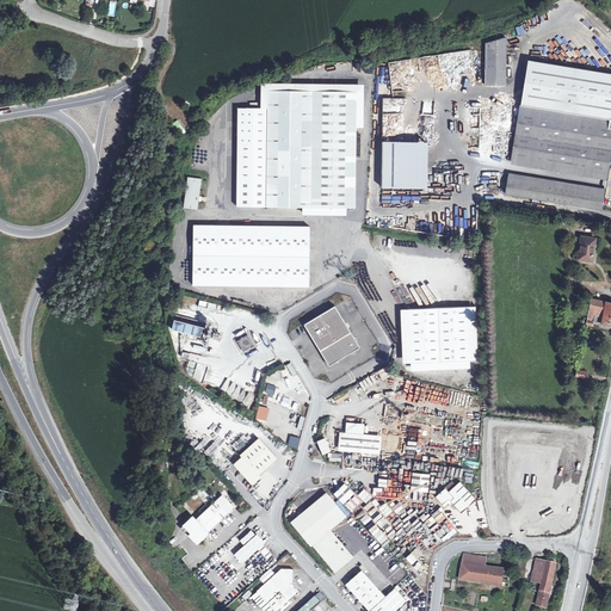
[(107,14),(115,16),(118,1),(110,0),(107,14)]
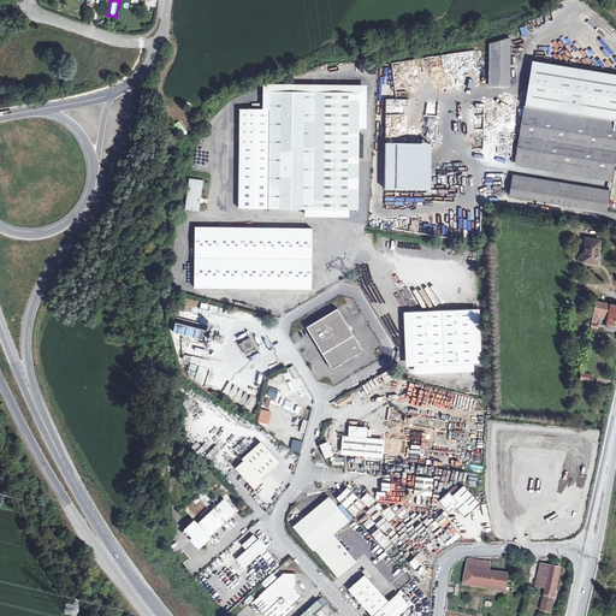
[(487,43),(489,73),(487,89),(507,88),(508,40),(487,43)]
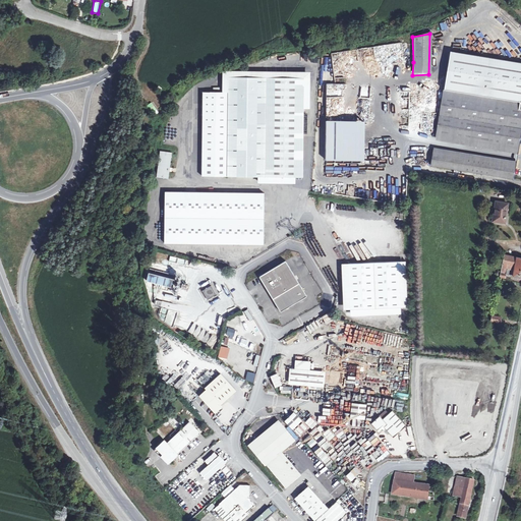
[(520,65),(449,54),(438,117),(457,120),(454,140),(515,151),(519,129),(520,115),(520,65)]
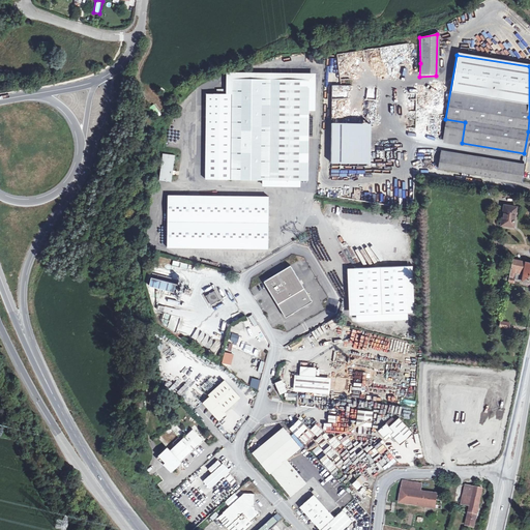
[(420,63),(411,63),(411,77),(419,77),(420,63)]
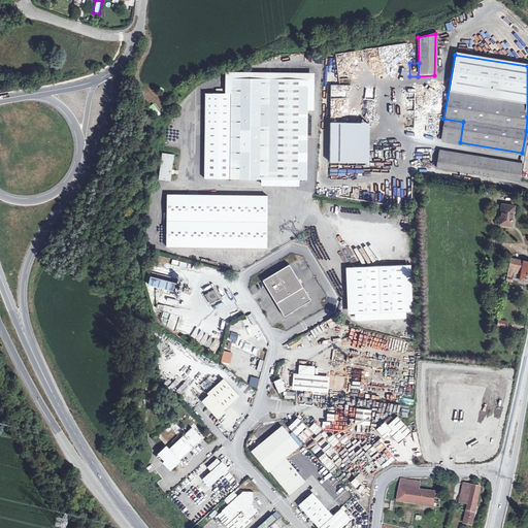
[(308,81),(270,80),(231,79),(231,96),(230,127),(210,127),(204,127),(203,179),(267,180),(305,182),(308,81)]
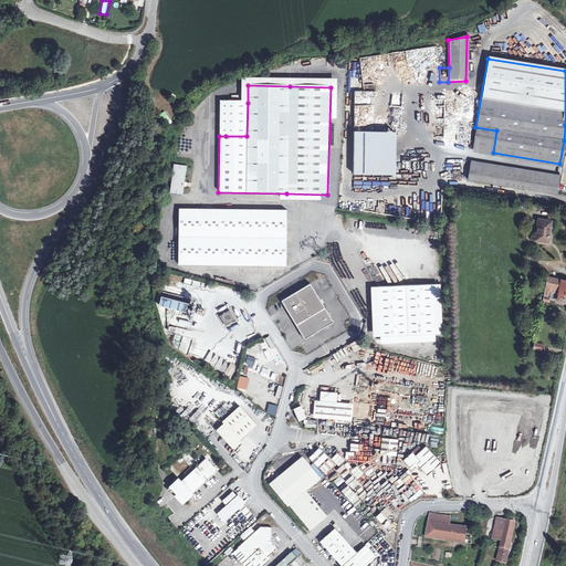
[(352,175),(383,176),(386,92),(354,92),(352,175)]
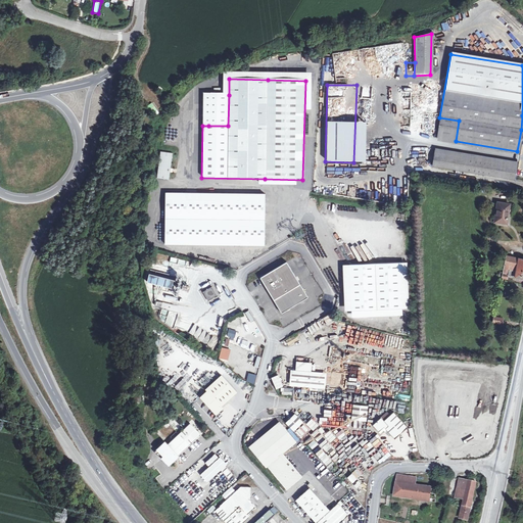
[(370,162),(395,163),(397,86),(372,85),(370,162)]
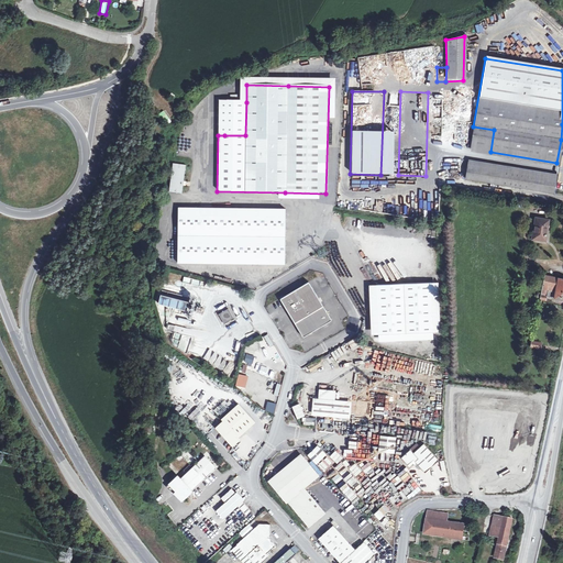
[(225,101),(224,135),(245,135),(246,102),(225,101)]
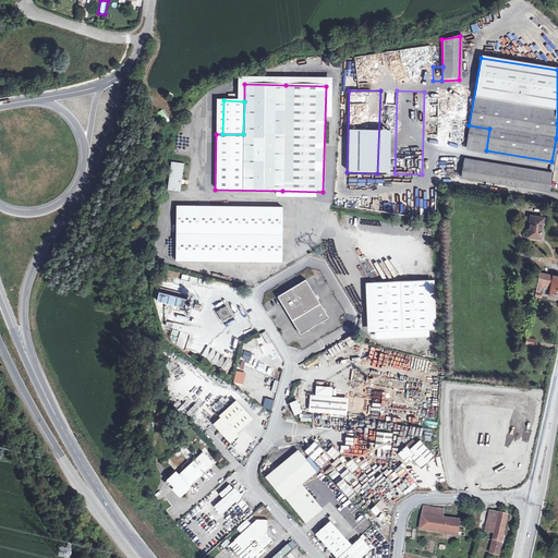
[(162,120),(166,124),(170,120),(162,109),(156,113),(161,121),(162,120)]
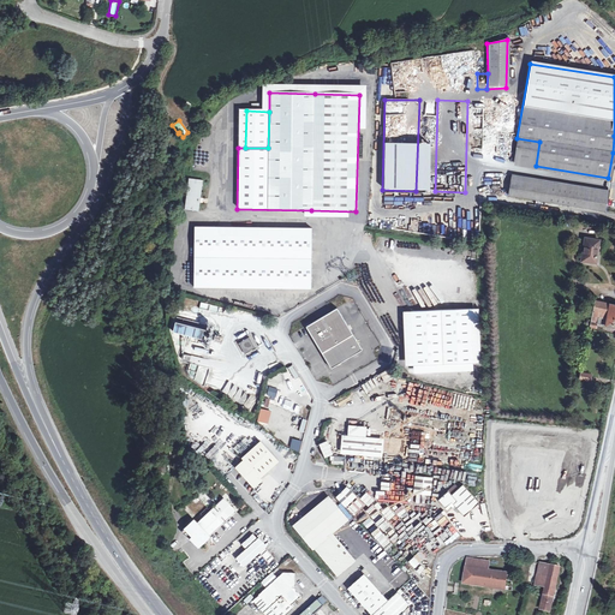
[(517,138),(513,161),(536,166),(539,142),(517,138)]
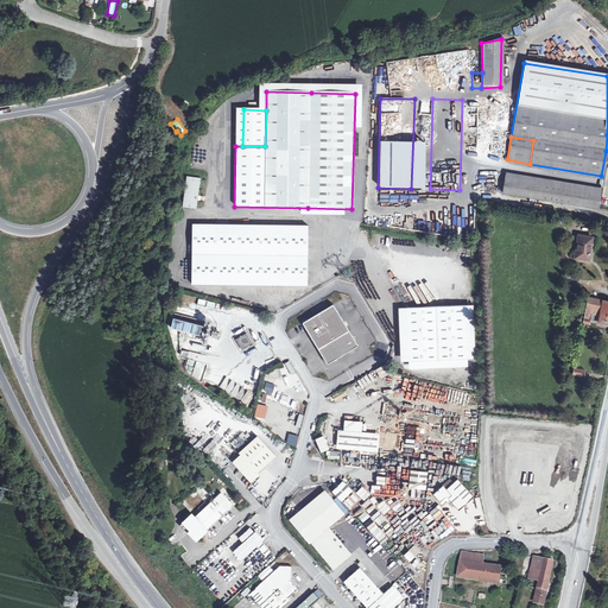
[(601,176),(530,164),(507,159),(506,165),(600,181),(601,176)]
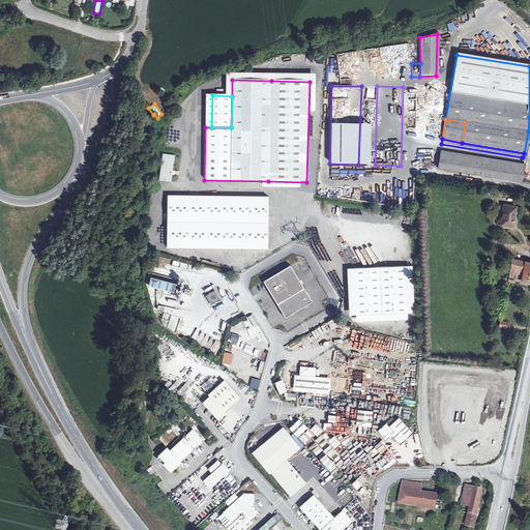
[(440,152),(440,156),(521,170),(522,166),(440,152)]
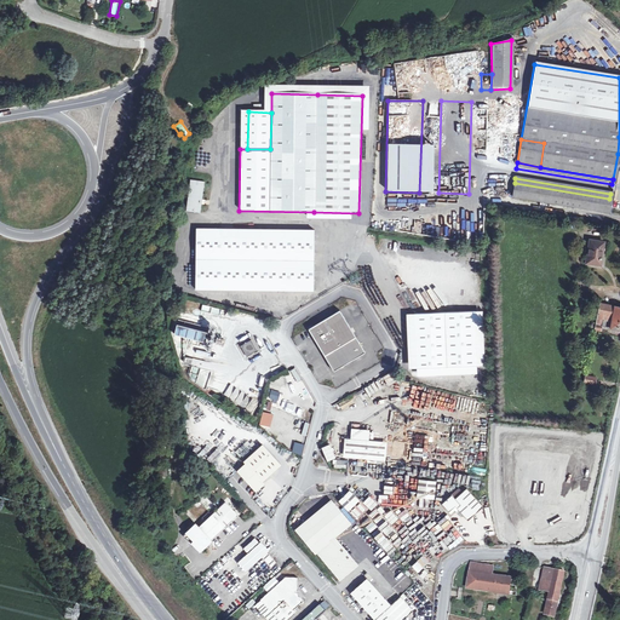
[(200,206),(201,201),(204,184),(190,182),(185,214),(199,217),(200,206)]
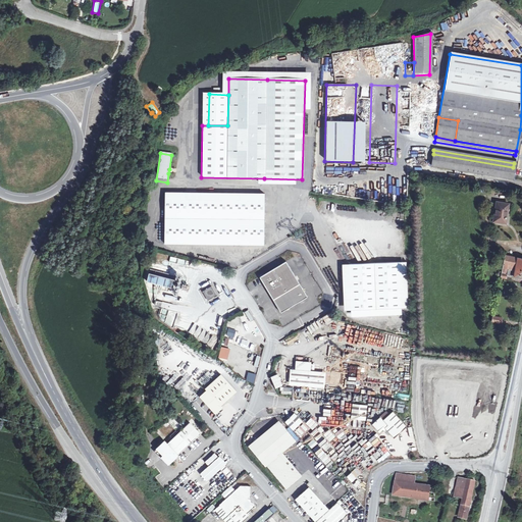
[(513,167),(433,154),(431,167),(511,180),(513,167)]
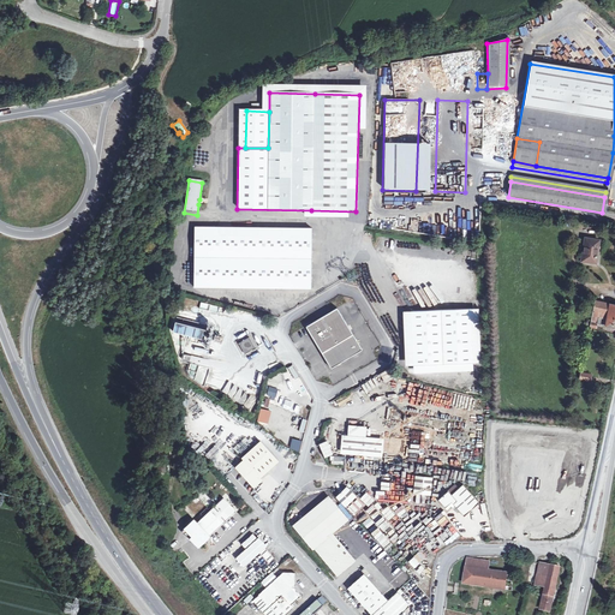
[(193,228),(192,290),(311,290),(311,230),(193,228)]
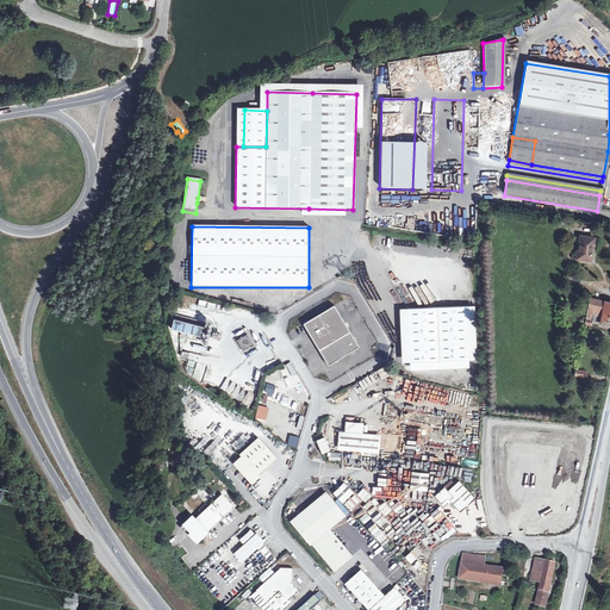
[(574,261),(589,265),(593,242),(579,238),(574,261)]
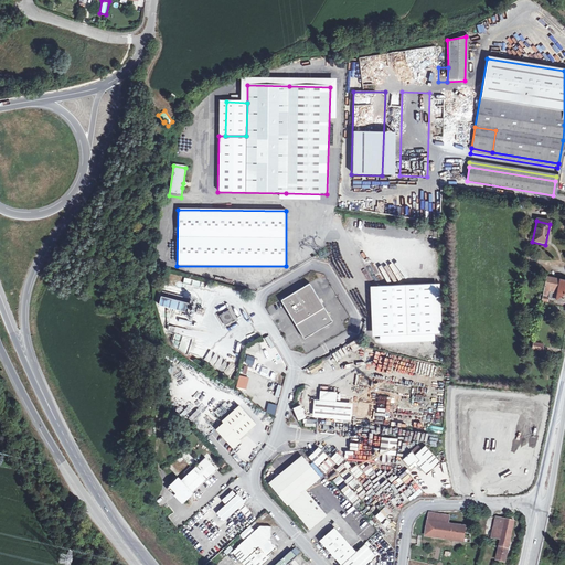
[(184,277),(183,284),(201,287),(202,281),(184,277)]
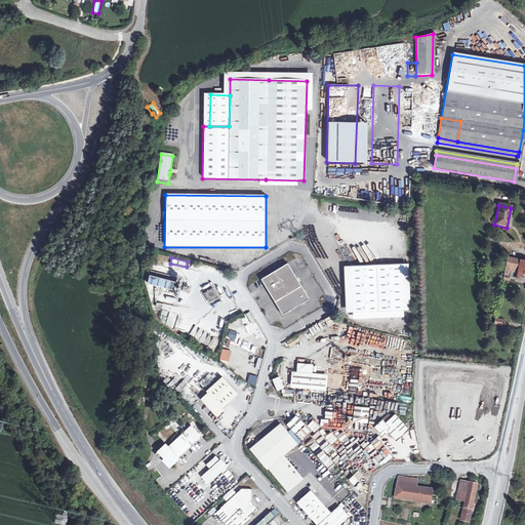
[(505,266),(500,285),(501,285),(502,281),(506,282),(507,277),(514,279),(514,280),(524,282),(524,263),(502,258),(501,265),(505,266)]
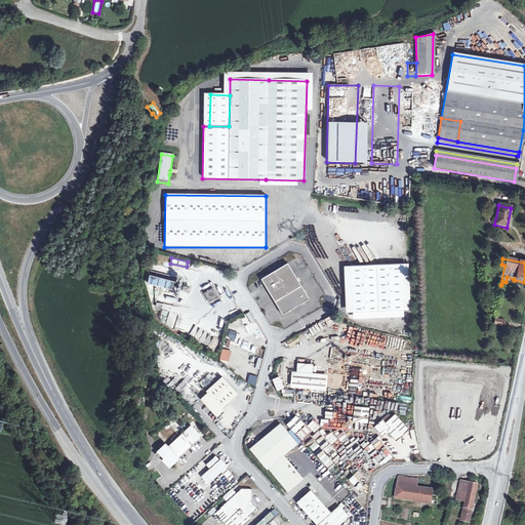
[(260,280),(274,304),(300,287),(287,265),(260,280)]
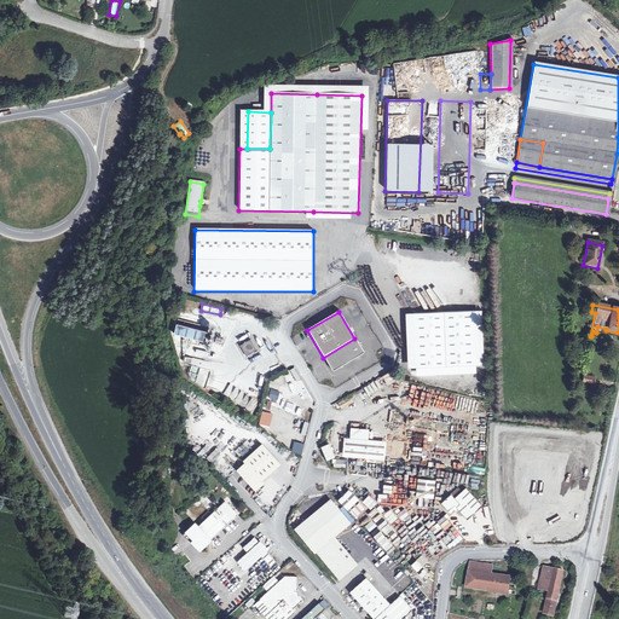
[(473,316),(412,317),(414,370),(474,369),(473,316)]
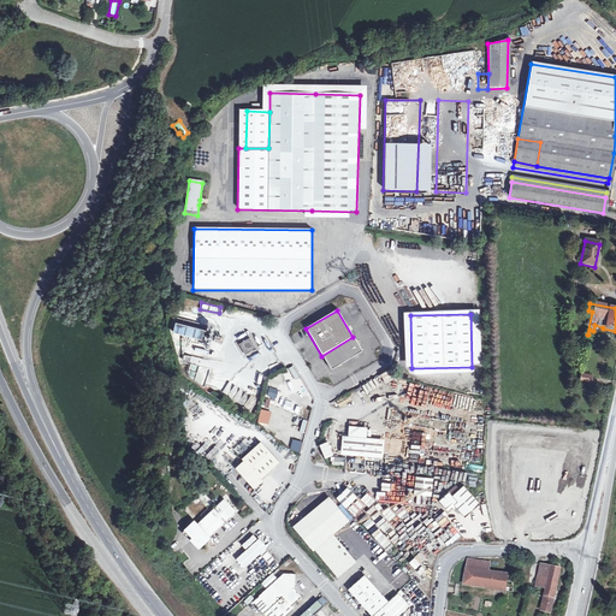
[(203,342),(207,327),(177,320),(173,335),(203,342)]
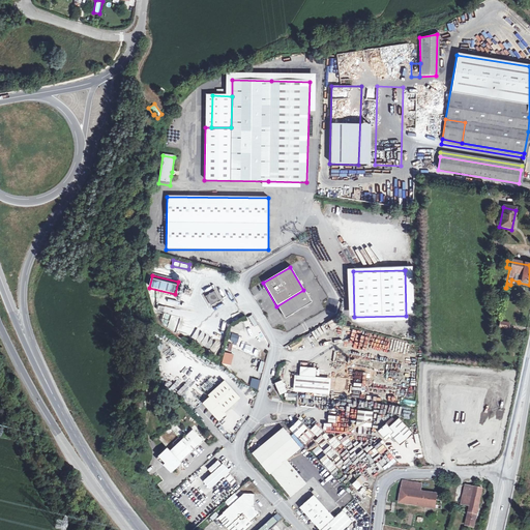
[(284,319),(292,315),(291,313),(302,306),(303,308),(312,303),(303,290),(276,306),(284,319)]
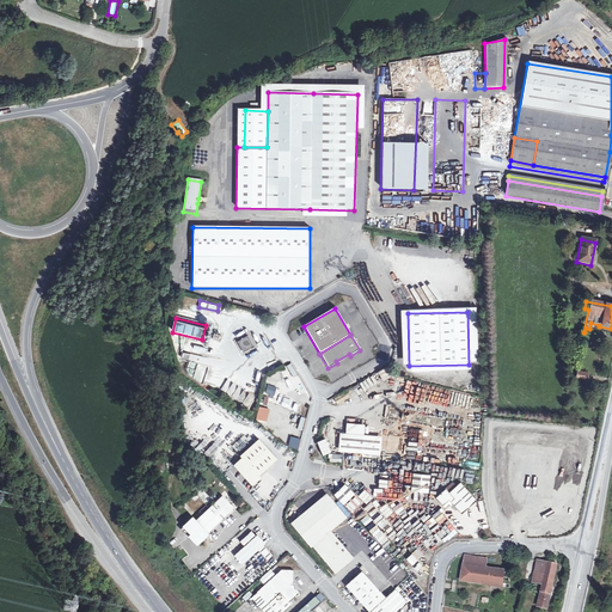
[(237,343),(243,354),(254,348),(246,337),(237,343)]
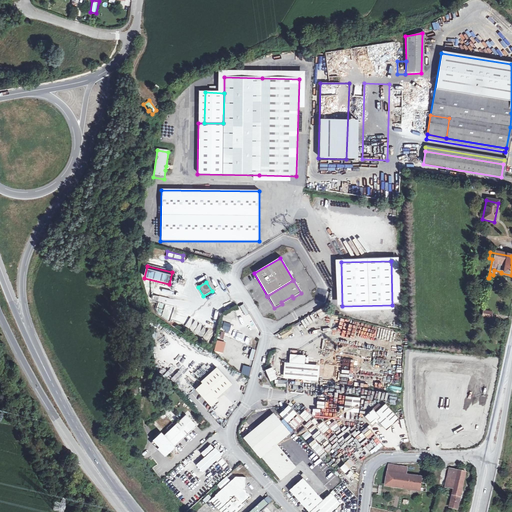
[(222,333),(229,335),(233,322),(226,320),(222,333)]
